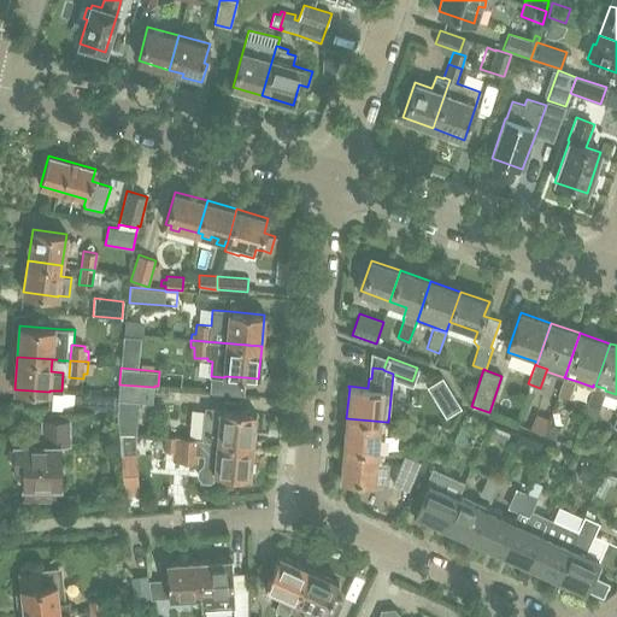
[(212,376),(211,392),(245,394),(246,377),(224,376),(224,377),(212,376)]
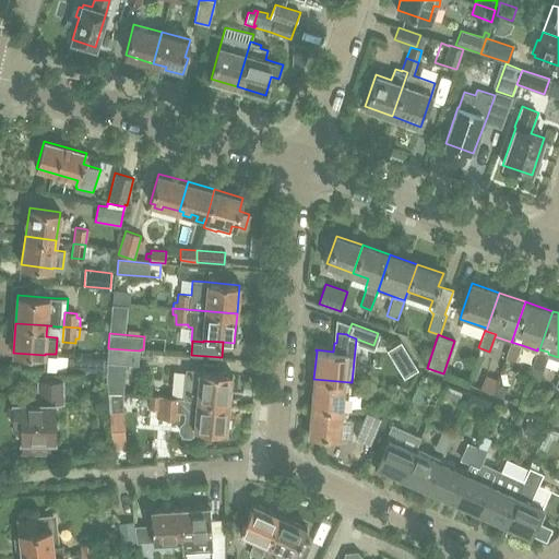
[(511,342),(506,357),(516,361),(522,345),(511,342)]
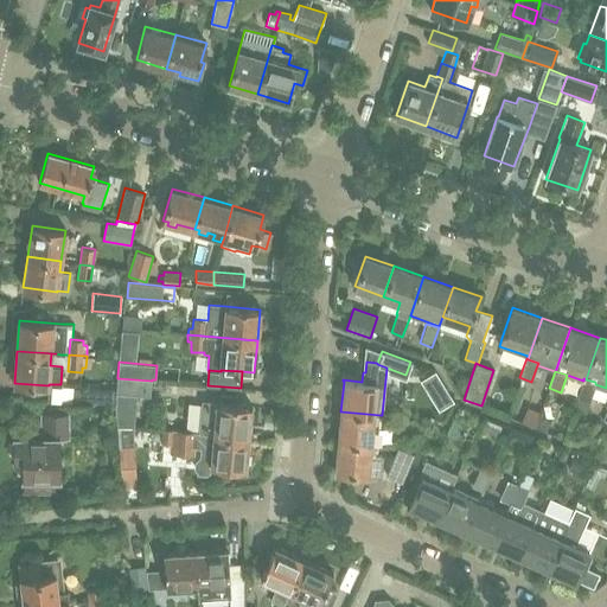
[(117,378),(116,394),(136,395),(144,396),(149,396),(152,382),(152,381),(117,378)]
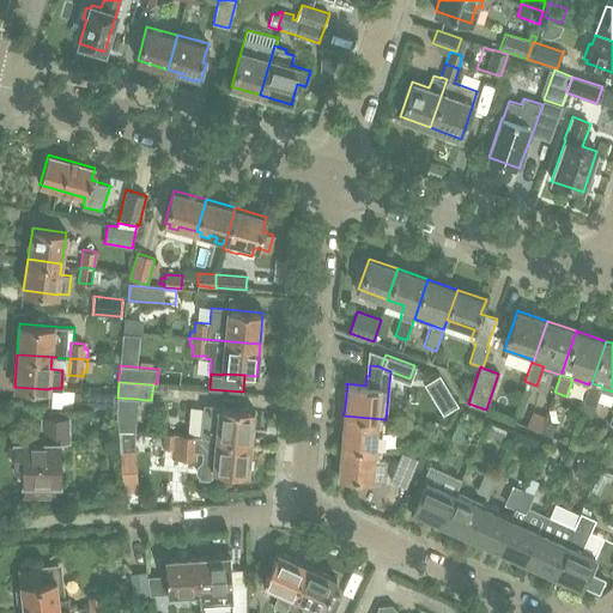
[(589,384),(583,401),(595,406),(601,388),(601,386),(592,383),(589,382),(589,384)]
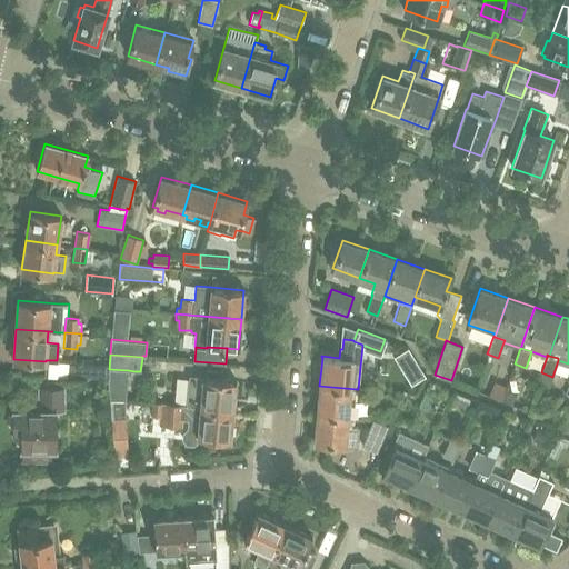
[(68,363),(67,376),(107,378),(107,365),(68,363)]
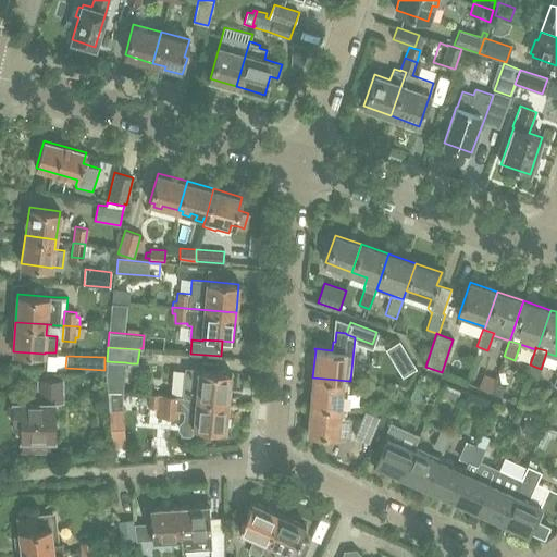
[(231,372),(199,369),(186,368),(184,396),(183,397),(227,401),(231,372)]
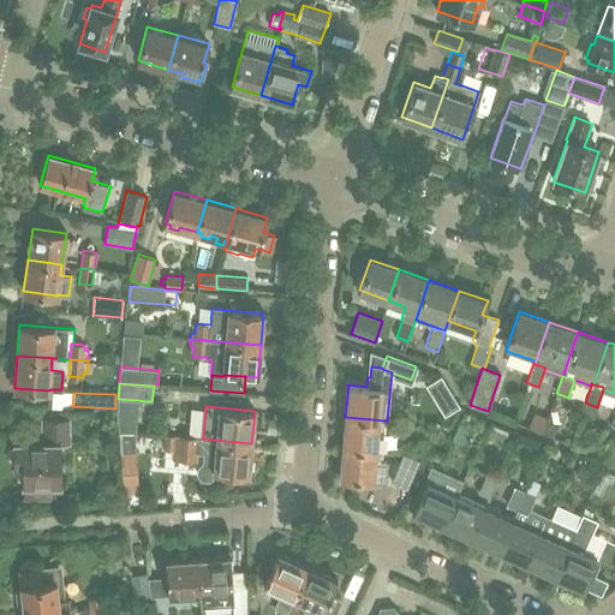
[(345,417),(342,448),(376,451),(383,452),(383,451),(386,421),(345,417)]
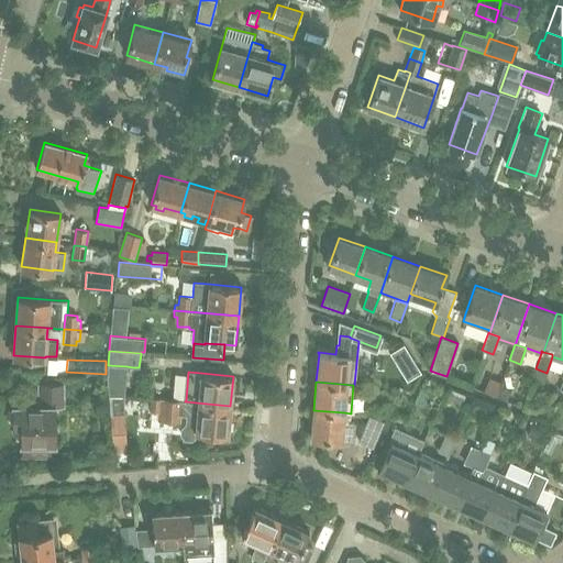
[(56,443),(56,405),(65,405),(65,383),(37,383),(37,405),(11,405),(11,424),(20,424),(20,442),(22,443),(22,454),(51,454),(51,443),(56,443)]
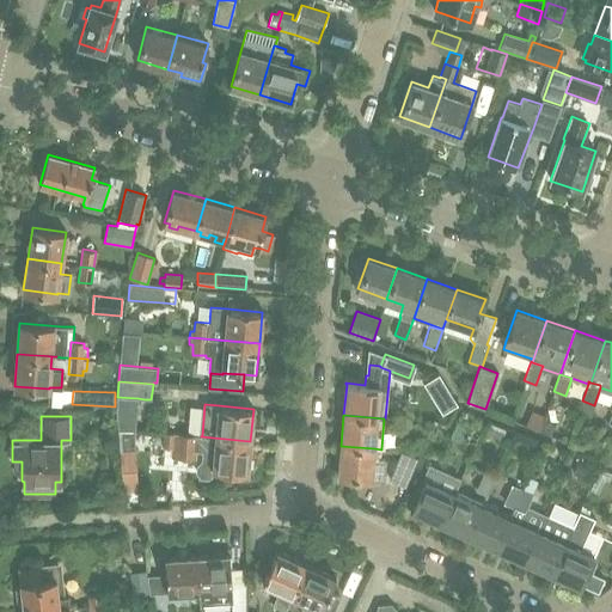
[(387,417),(386,430),(407,433),(408,420),(387,417)]
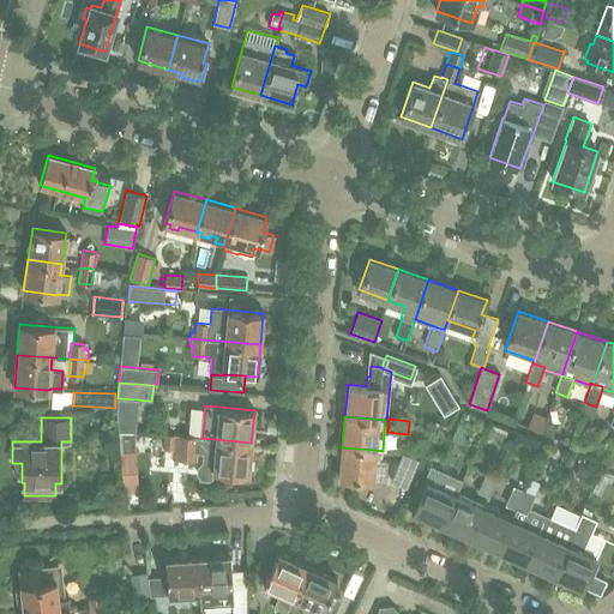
[(248,475),(251,443),(202,438),(203,437),(164,433),(163,449),(175,450),(174,458),(198,461),(198,452),(203,452),(203,462),(197,465),(196,474),(202,480),(209,480),(216,475),(216,471),(248,475)]
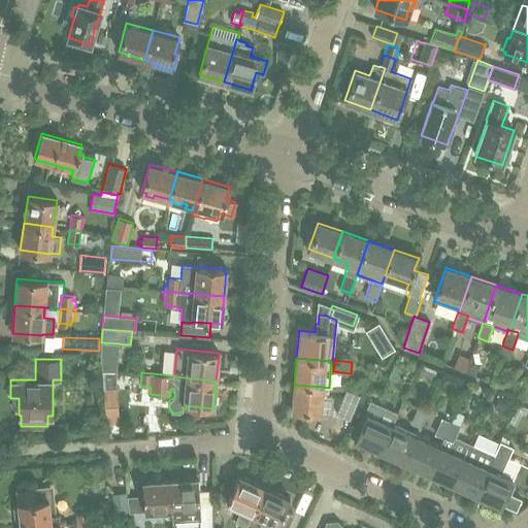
[(294,385),(292,410),(321,413),(330,414),(332,396),(329,396),(329,388),(323,387),(294,385)]
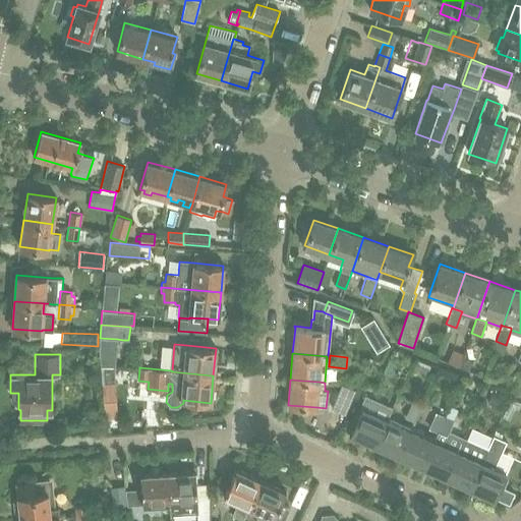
[(115,382),(102,383),(103,392),(116,392),(115,382)]
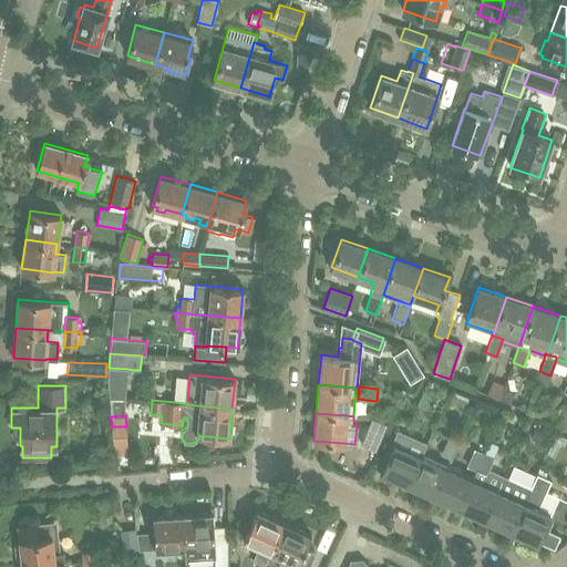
[(371,418),(360,444),(375,451),(383,432),(388,433),(394,420),(395,419),(371,418)]
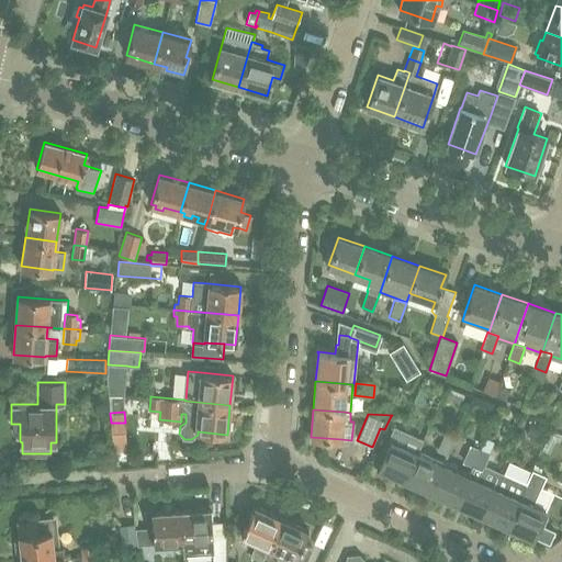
[(531,424),(526,435),(537,440),(541,428),(531,424)]
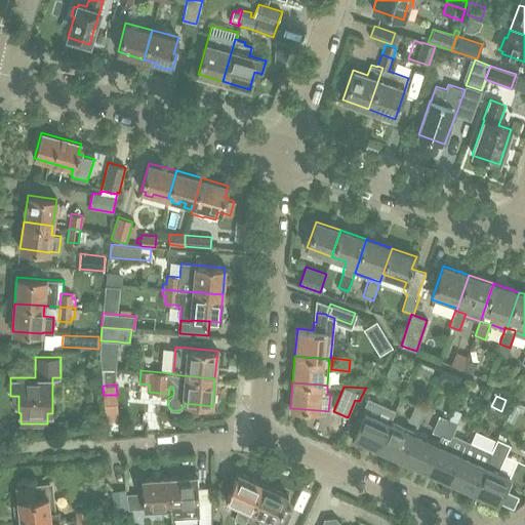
[(425,408),(415,404),(408,420),(417,425),(425,408)]
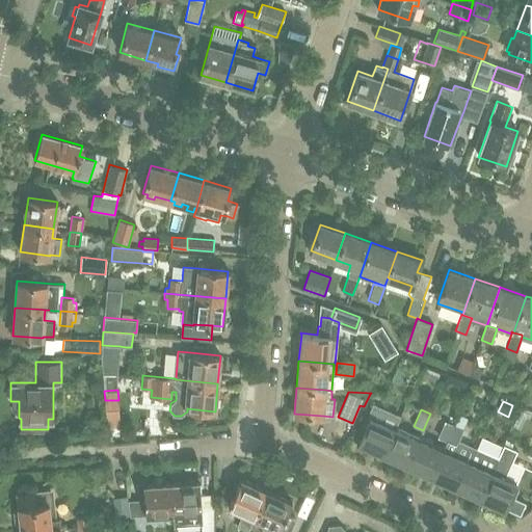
[(357,443),(382,454),(395,428),(369,417),(357,443)]
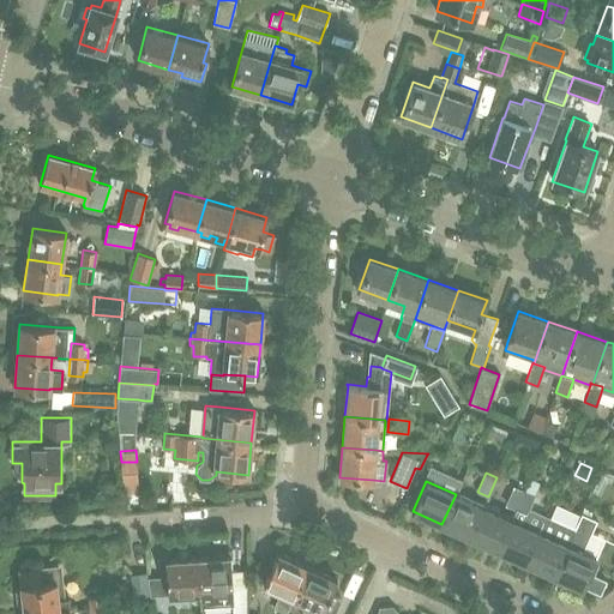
[(505,505),(516,510),(524,491),(513,486),(505,505)]
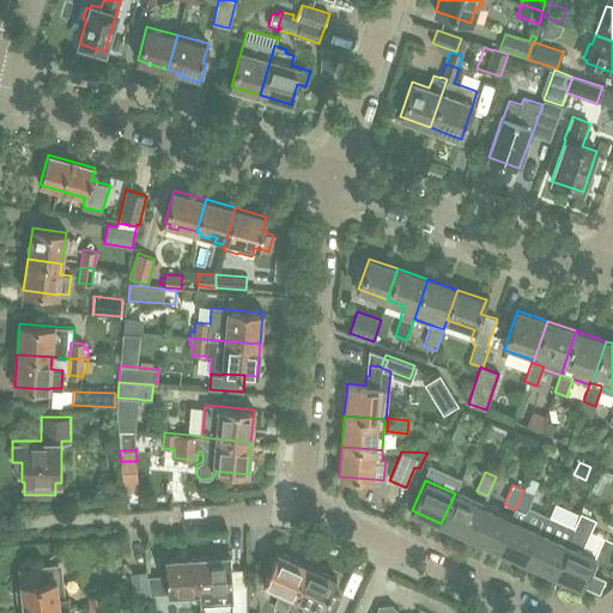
[(515,509),(525,514),(534,495),(523,490),(515,509)]
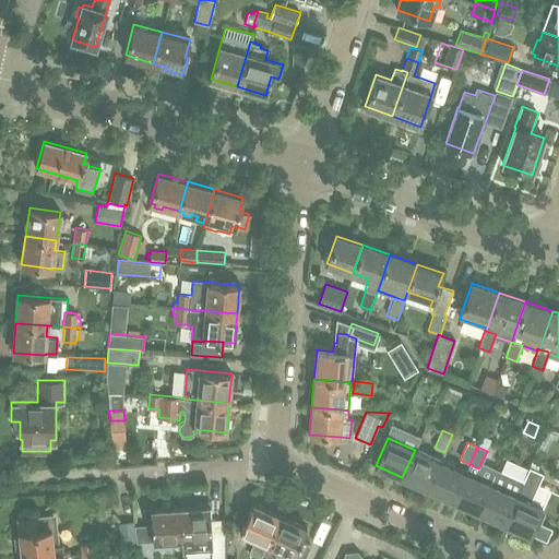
[(402,477),(427,488),(440,462),(415,450),(402,477)]
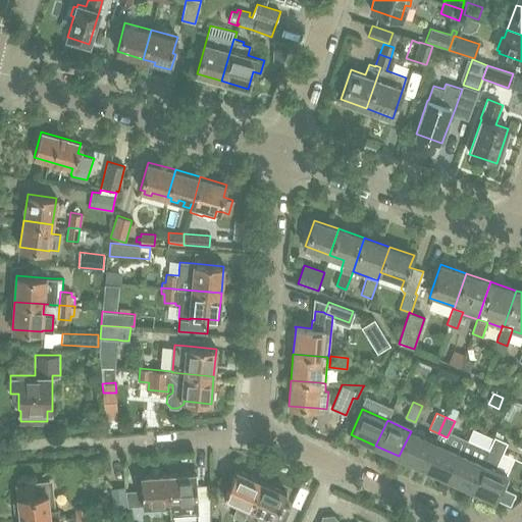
[(399,456),(423,467),(434,441),(411,431),(399,456)]
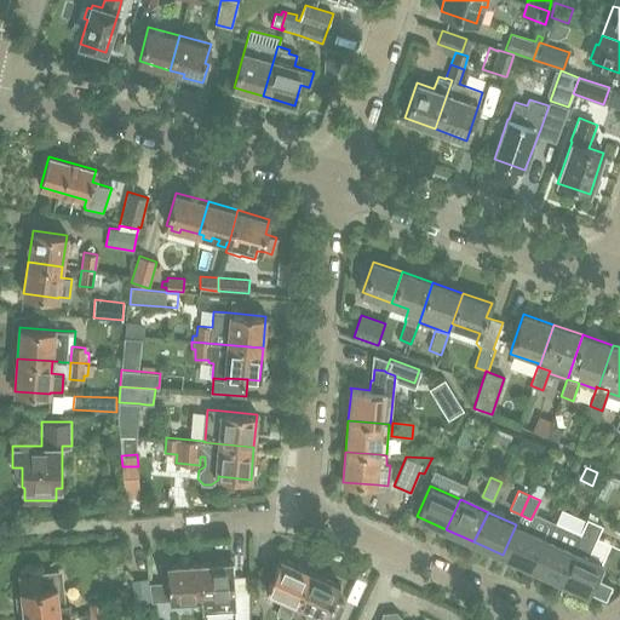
[(601,563),(590,558),(604,526),(587,518),(579,537),(560,580),(587,593),(601,563)]
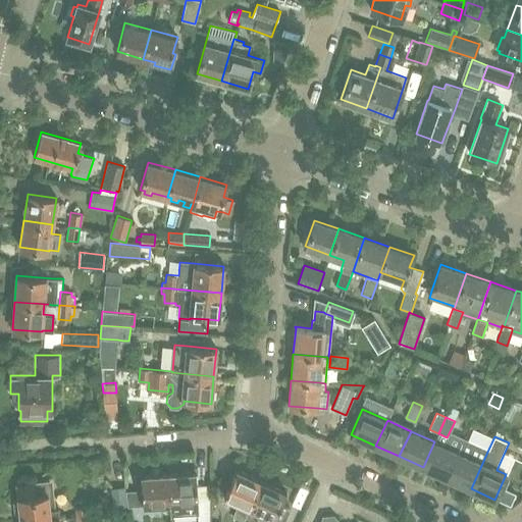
[(423,467),(447,478),(459,453),(434,441),(423,467)]
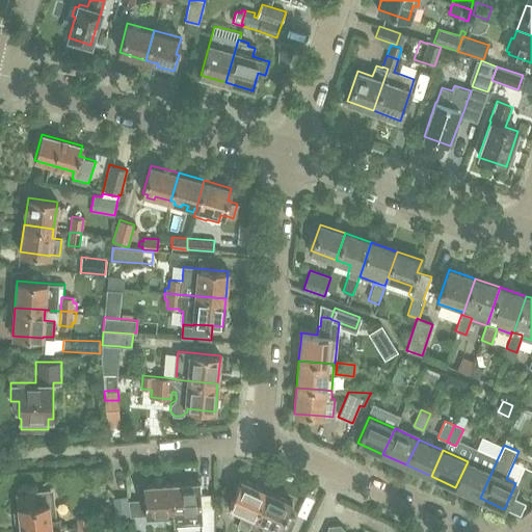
[(455,487),(480,498),(497,460),(473,450),(468,461),(455,487)]
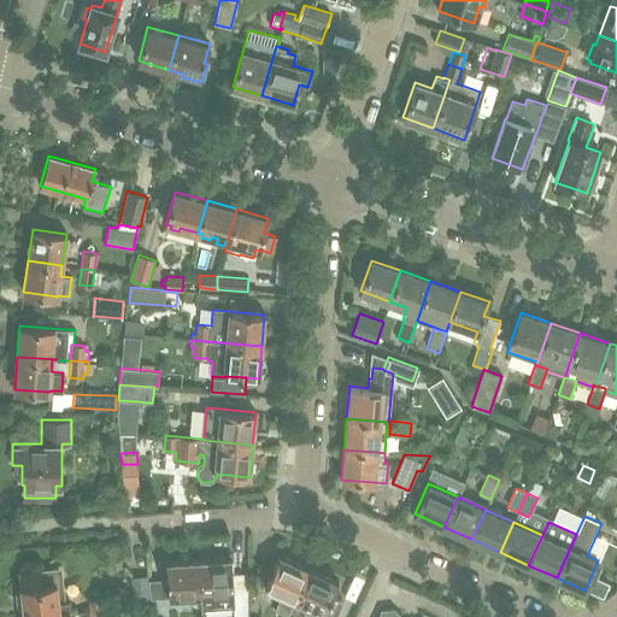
[(288,613),(294,600),(309,569),(278,554),(265,587),(281,594),(275,607),(288,613)]
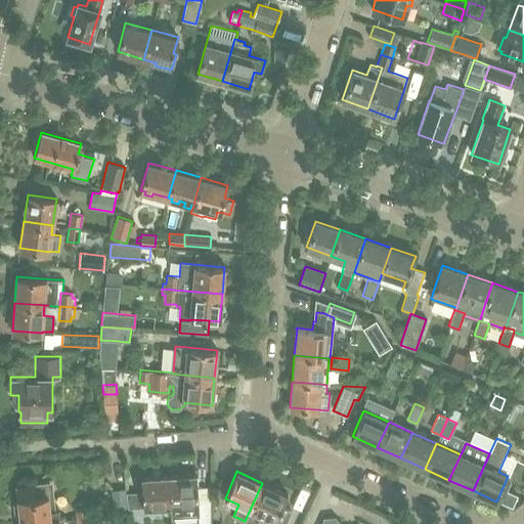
[(197,474),(169,476),(172,517),(200,515),(199,504),(197,474)]
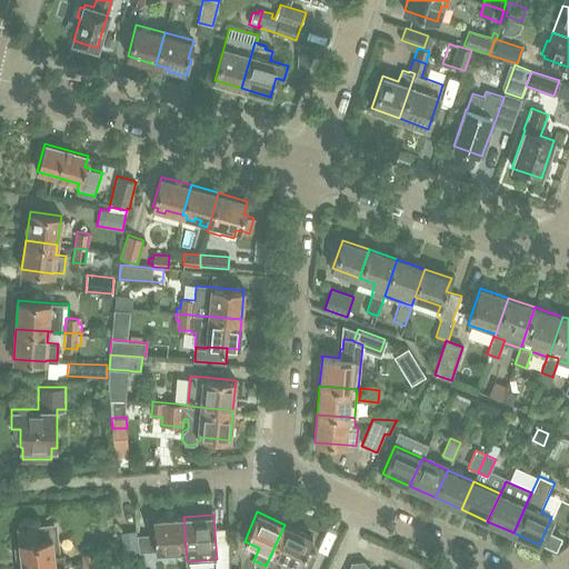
[(155,535),(137,536),(139,551),(156,551),(172,549),(186,549),(187,561),(183,517),(153,519),(155,535)]
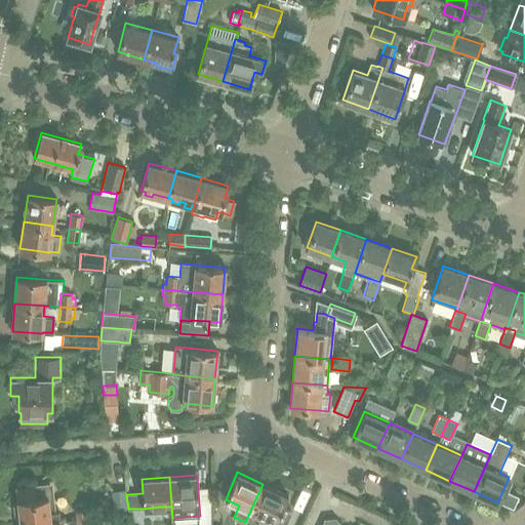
[(49,513),(48,496),(46,484),(16,488),(18,502),(14,503),(15,515),(19,515),(21,524),(22,524),(59,521),(58,512),(49,513)]
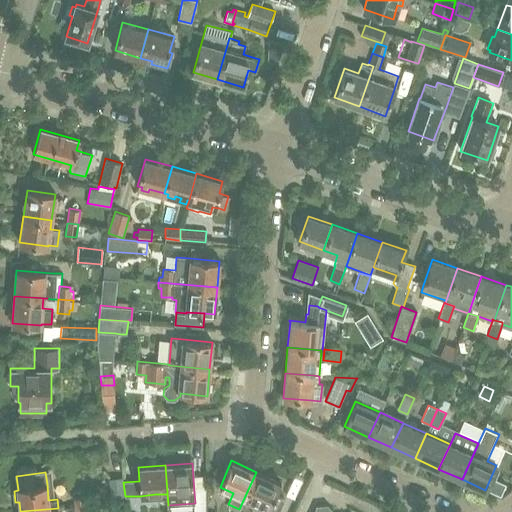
[(244,498),(270,510),(274,511),(277,511),(284,500),(275,495),(280,483),(256,472),(244,498)]
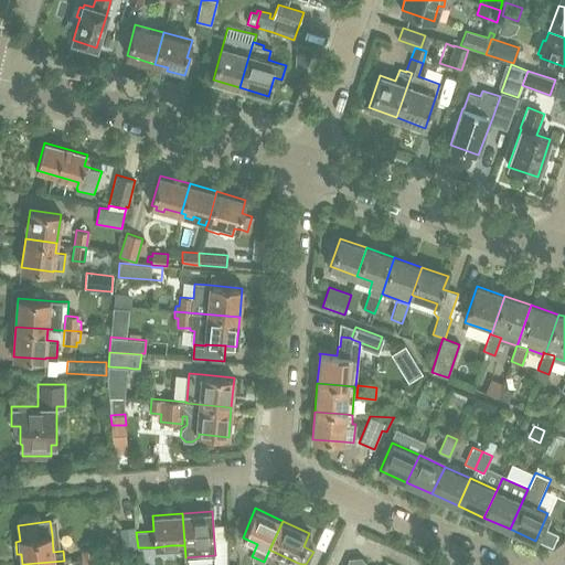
[(135,526),(119,529),(121,552),(137,551),(135,526)]
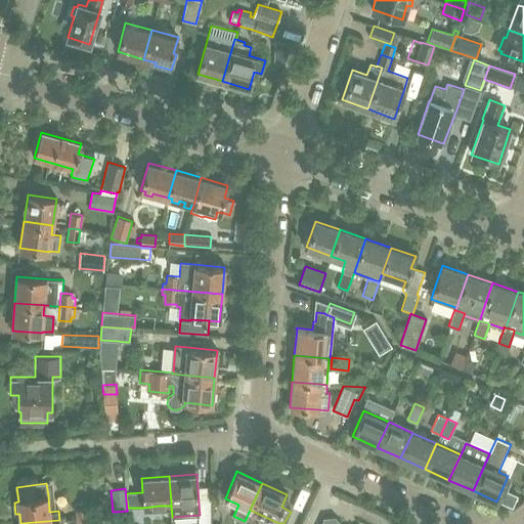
[(75,510),(76,519),(89,517),(88,509),(75,510)]
